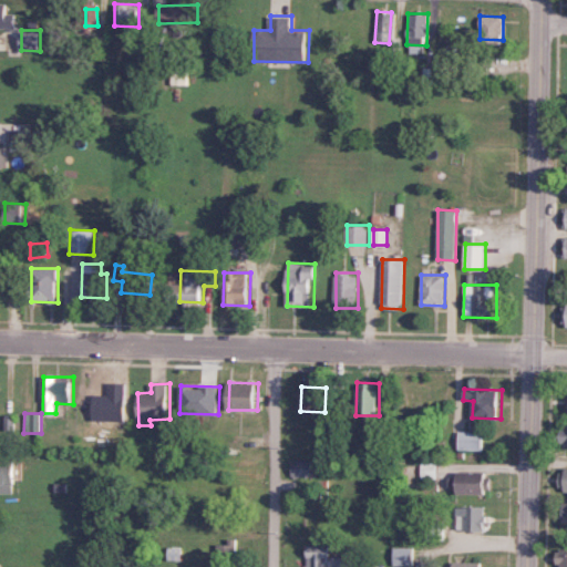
[(485,432),(460,431),(460,450),(485,450),(485,432)]
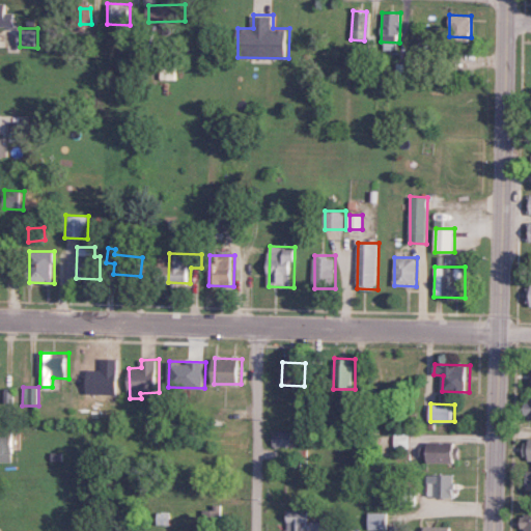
[(0,460),(16,462),(17,431),(0,430),(0,460)]
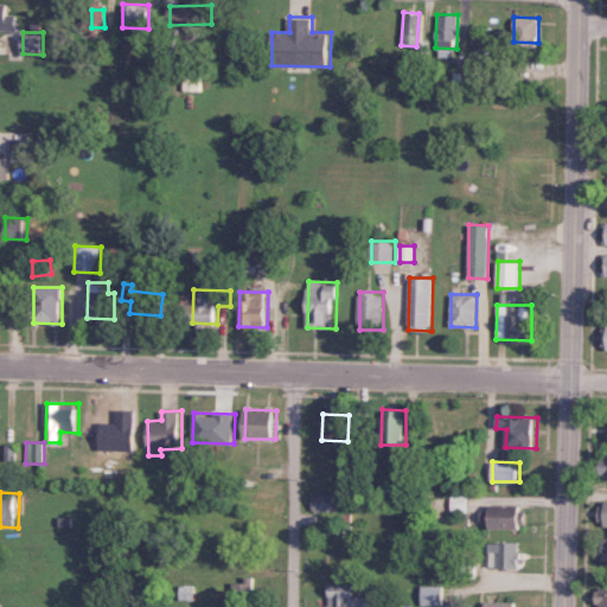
[(338,492),(314,492),(314,510),(338,510),(338,492)]
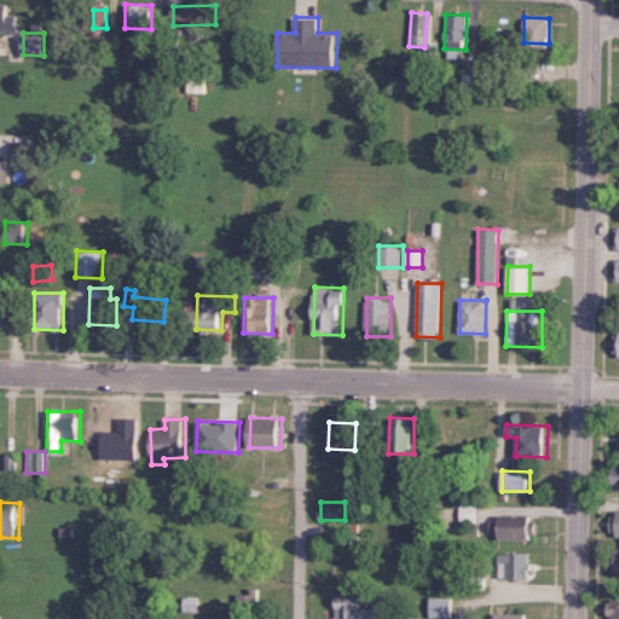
[(498,539),(538,539),(538,527),(533,527),(533,515),(498,515),(498,539)]
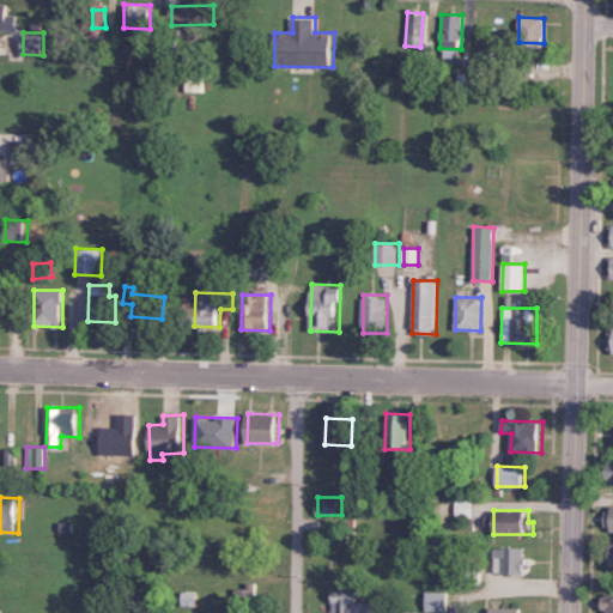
[(504,574),(528,574),(528,547),(496,547),(496,557),(503,557),(504,574)]
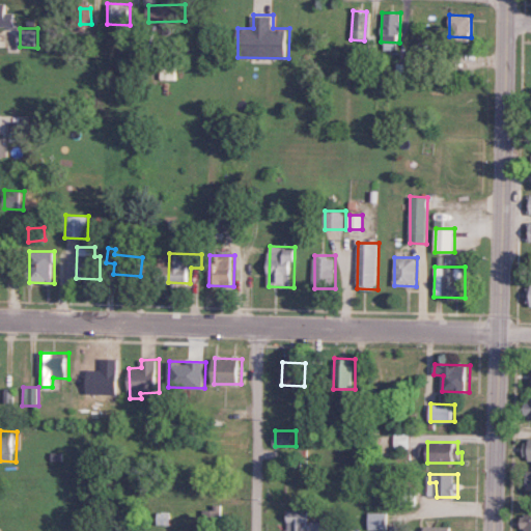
[(202,510),(202,530),(223,530),(222,509),(202,510)]
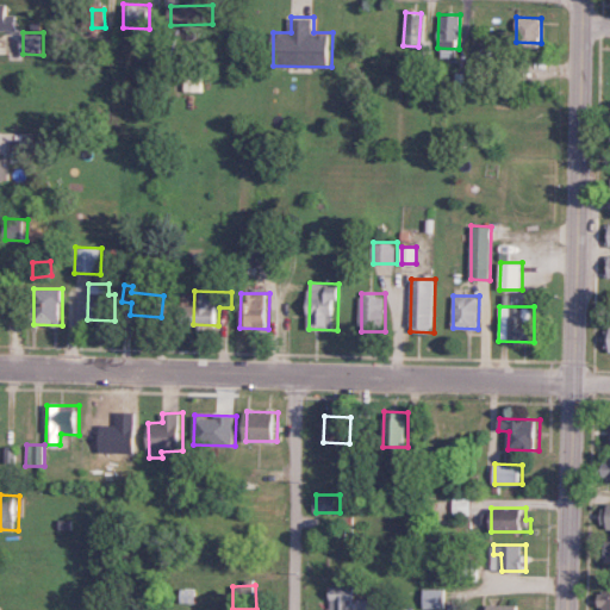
[(373,609),(374,599),(358,598),(358,587),(331,587),(330,609),(373,609)]
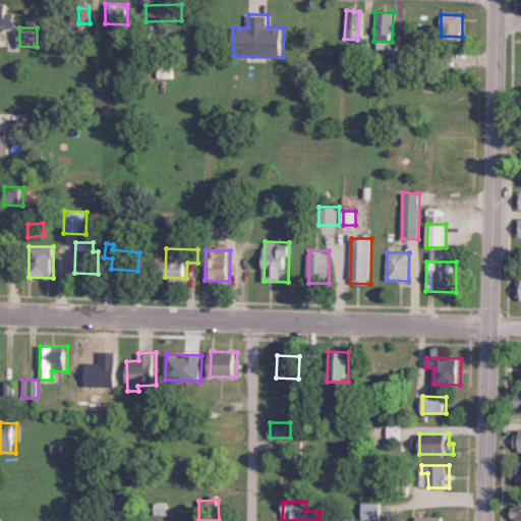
[(156,515),(168,515),(168,503),(156,503),(156,515)]
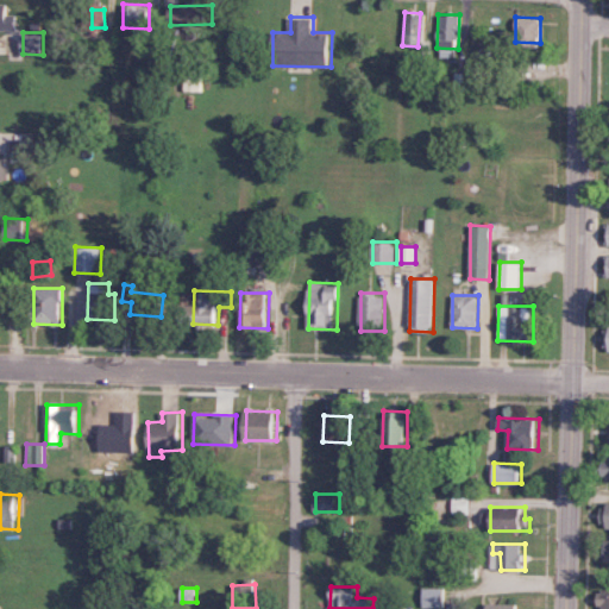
[(446,588),(425,588),(425,607),(446,608),(446,588)]
